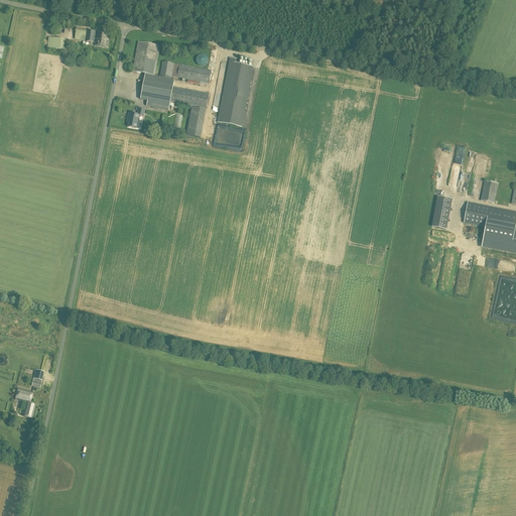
[(85,41),(87,30),(77,28),(75,39),(85,41)]
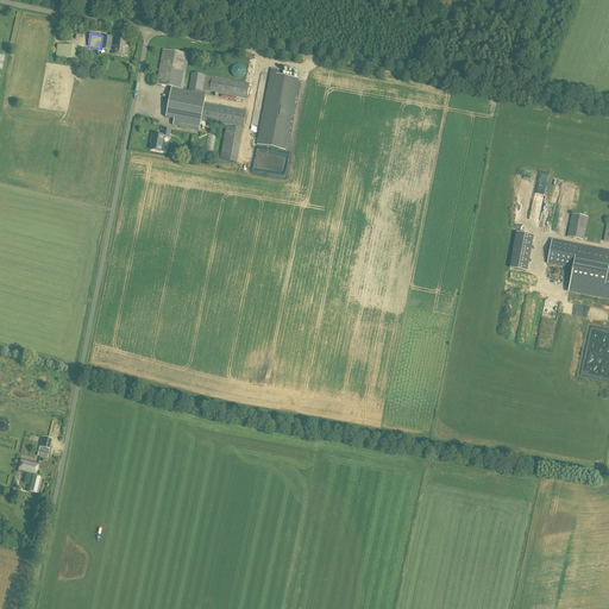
[(111,51),(112,38),(104,37),(102,49),(111,51)]
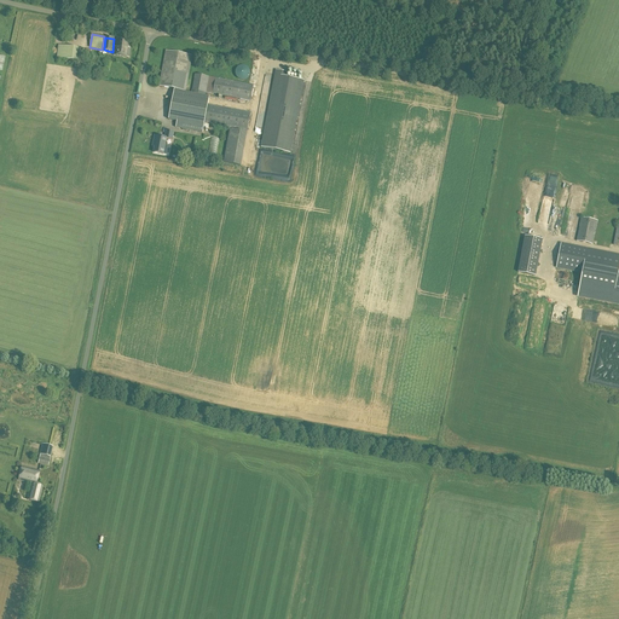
[(129,57),(131,48),(129,48),(131,40),(117,39),(116,50),(114,50),(114,56),(129,57)]
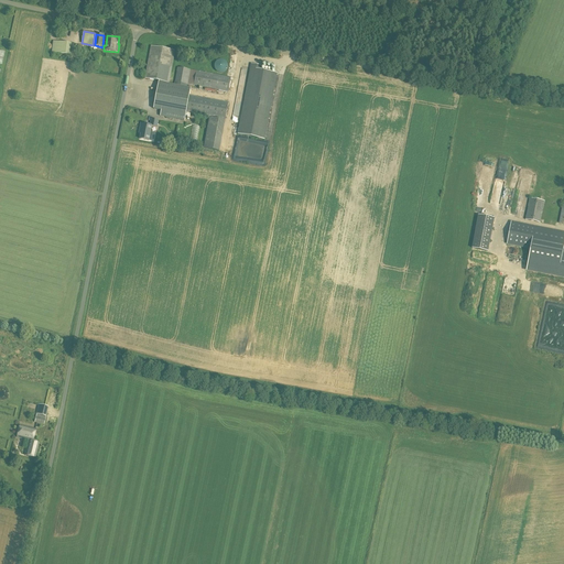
[(69,54),(71,43),(54,42),(52,53),(69,54)]
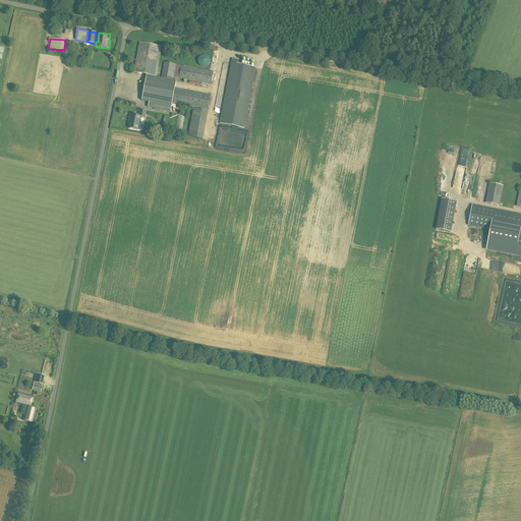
[(156,77),(161,47),(138,43),(134,73),(156,77)]
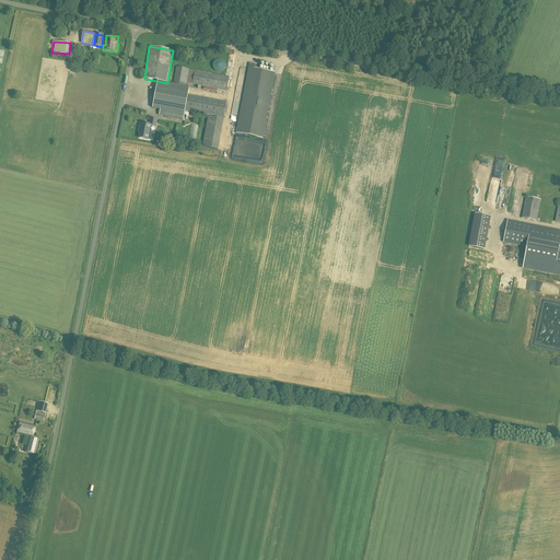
[(234,54),(232,77),(238,78),(241,66),(242,66),(243,62),(241,61),(242,55),(234,54)]
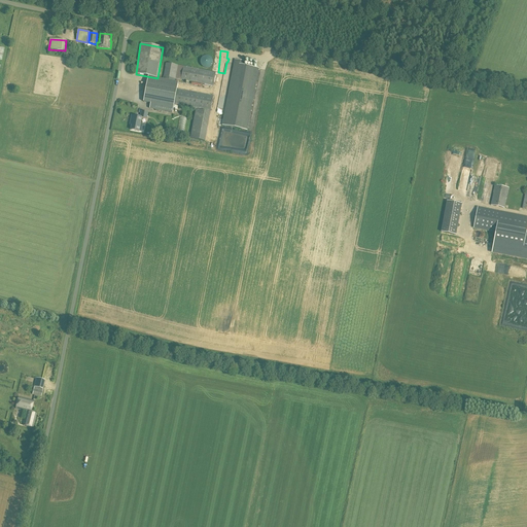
[(203,60),(206,68),(213,64),(210,57),(203,60)]
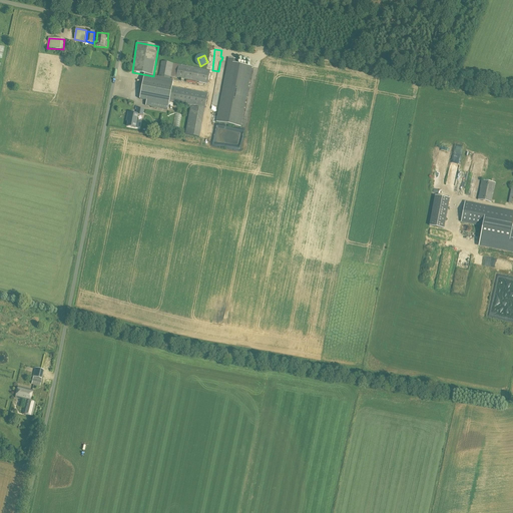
[(238,60),(228,58),(228,60),(216,122),(240,126),(251,67),(237,64),(238,60)]
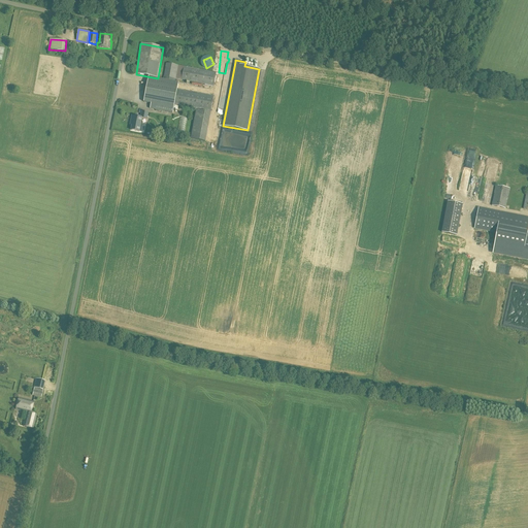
[(213,87),(216,73),(166,64),(163,79),(149,77),(143,102),(151,104),(150,109),(173,113),(174,105),(210,112),(213,96),(177,89),(178,83),(175,83),(175,79),(182,80),(203,85),(203,86),(211,88),(211,86),(213,87)]
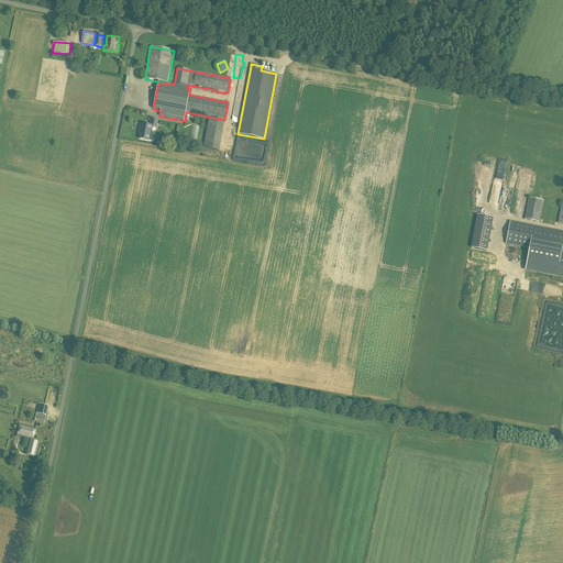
[(148,127),(140,124),(139,134),(140,135),(139,142),(147,143),(147,141),(152,142),(153,136),(148,136),(151,128),(156,129),(158,121),(150,120),(148,127)]
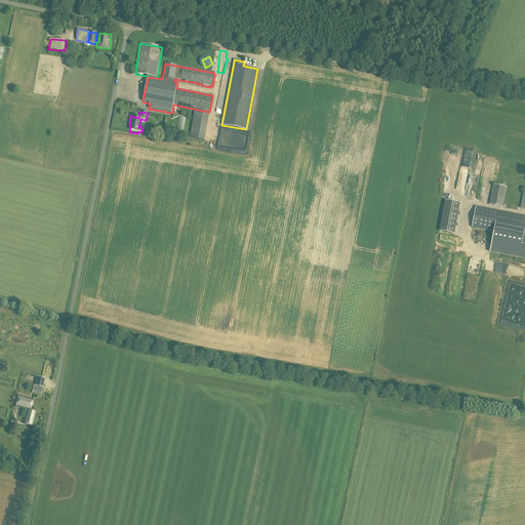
[(502,207),(507,188),(493,185),(489,204),(502,207)]
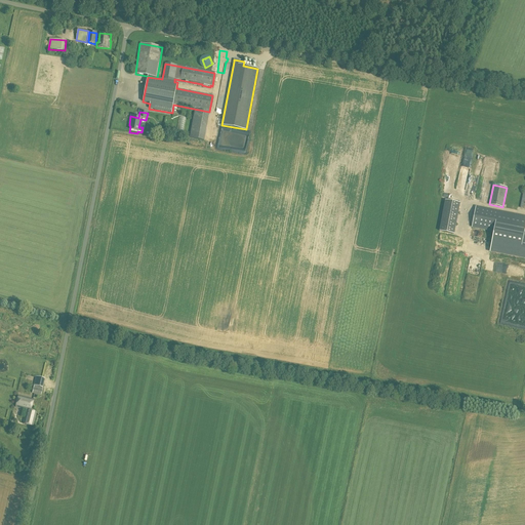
[(459,209),(459,200),(444,199),(443,230),(456,231),(457,209),(459,209)]
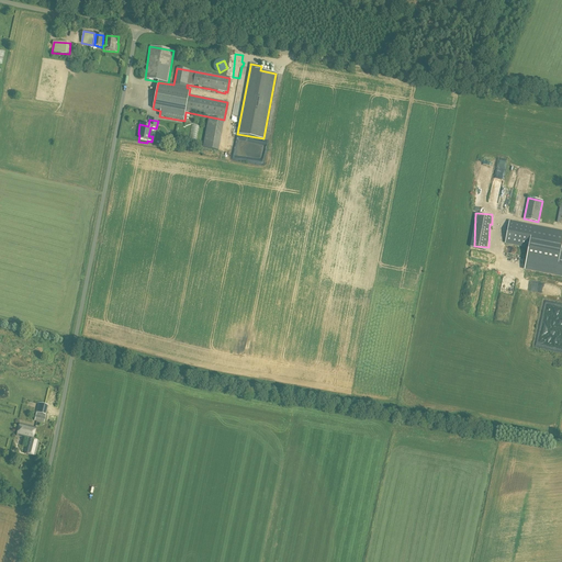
[(505,244),(528,249),(525,270),(561,277),(561,254),(560,254),(561,244),(561,231),(509,221),(505,244)]
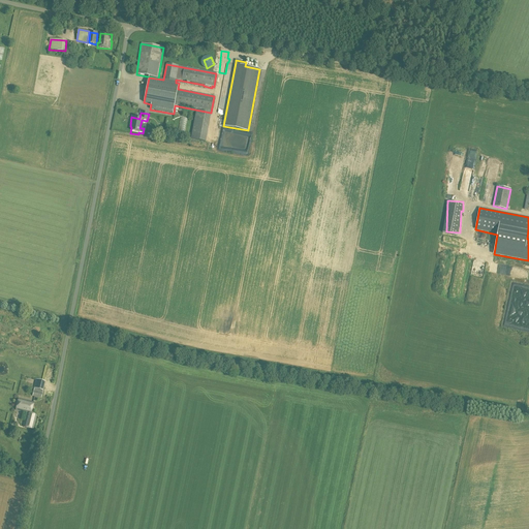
[(42,391),(45,381),(36,379),(34,389),(42,391)]
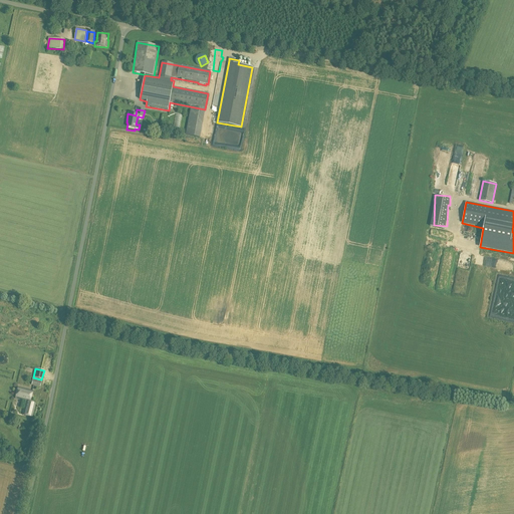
[(40,387),(42,380),(33,377),(31,384),(40,387)]
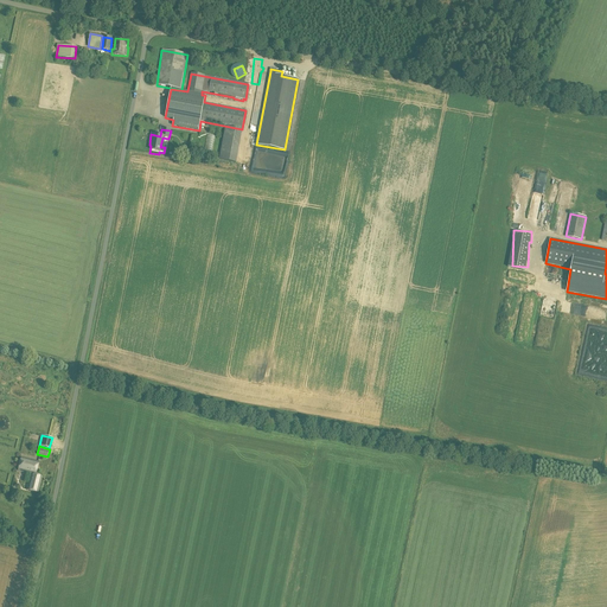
[(37,493),(40,478),(33,475),(37,462),(25,459),(25,458),(20,457),(17,472),(30,474),(25,491),(37,493)]
